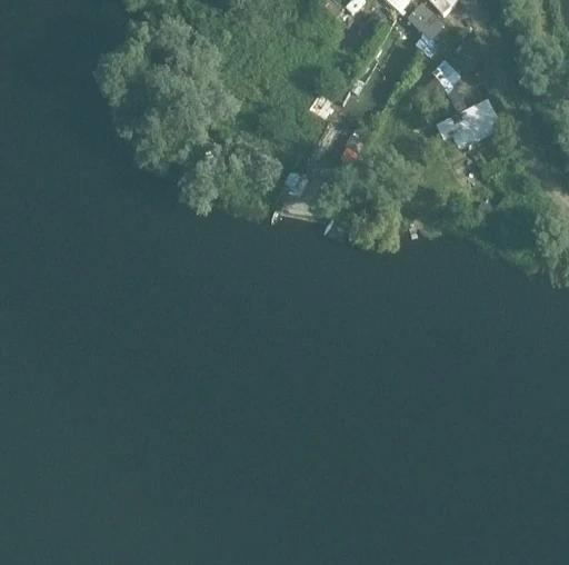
[(430,0),(439,9),(448,0),(430,0)]
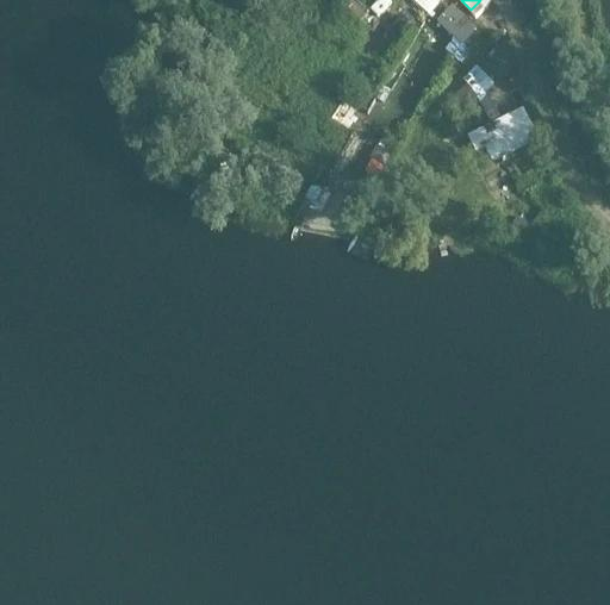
[(477,26),(453,4),(437,19),(462,42),(477,26)]
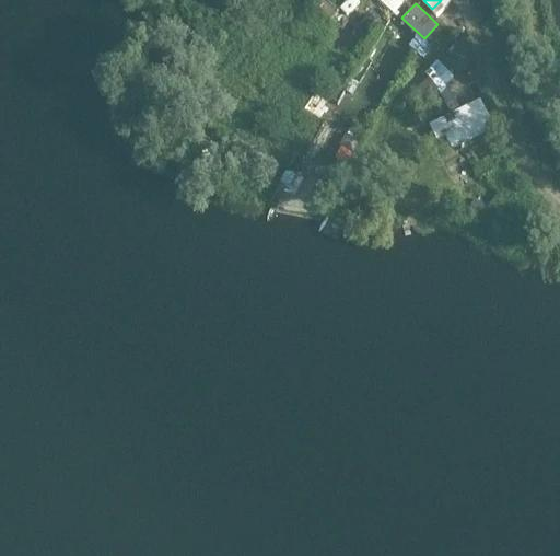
[(482,77),(476,59),(464,64),(470,81),(482,77)]
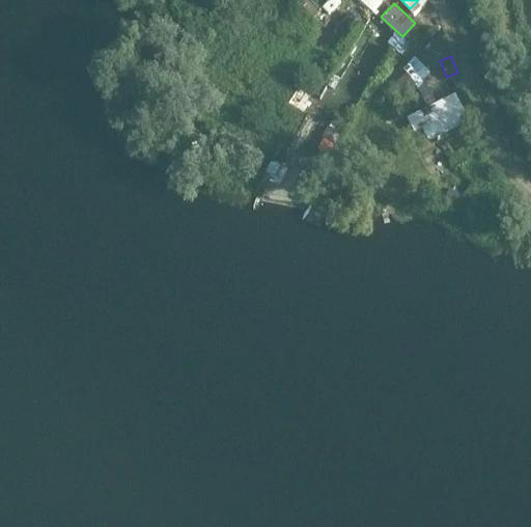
[(401,96),(430,71),(420,59),(416,63),(412,60),(406,65),(409,70),(391,85),(401,96)]
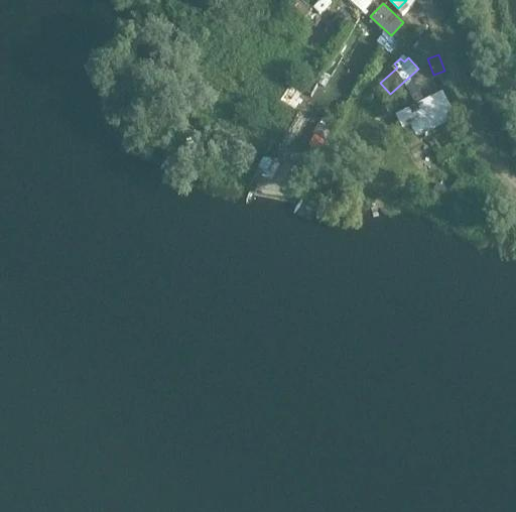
[(456,115),(442,89),(395,113),(402,126),(410,122),(416,135),(456,115)]
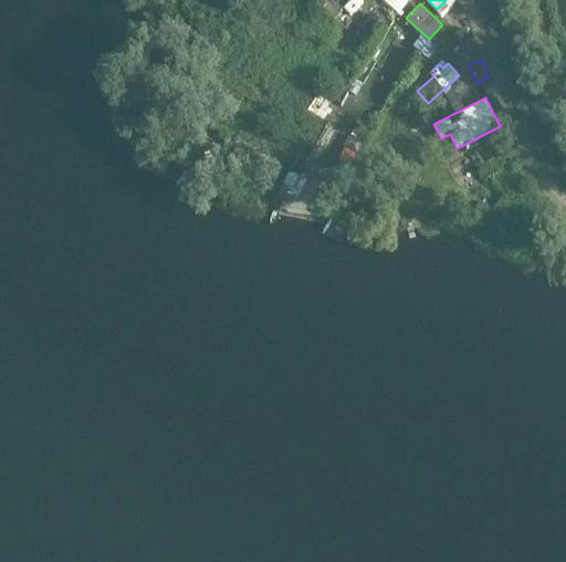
[(356,152),(362,143),(354,138),(348,147),(356,152)]
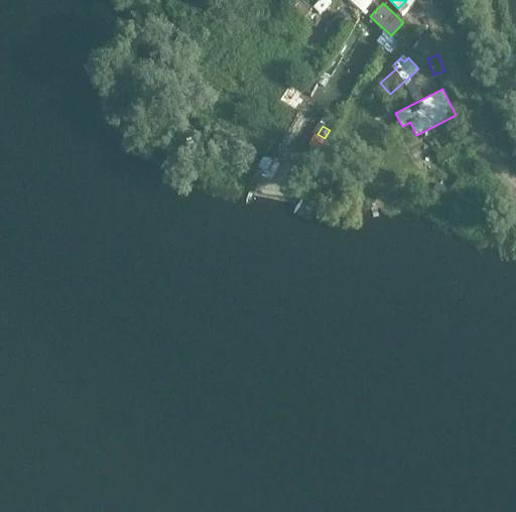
[(363,179),(371,168),(365,163),(356,174),(363,179)]
